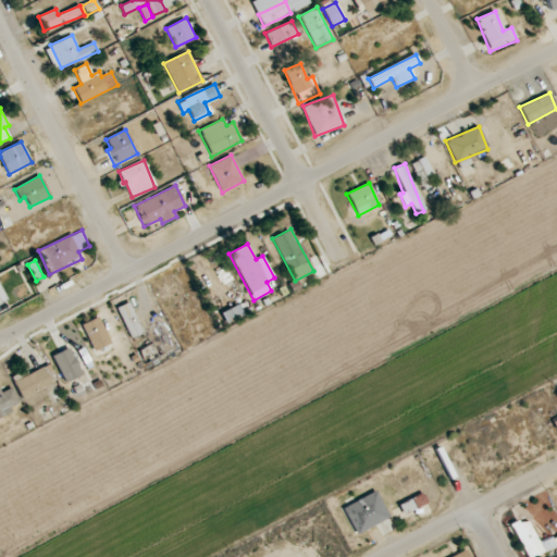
[(128,338),(141,334),(131,302),(119,307),(128,338)]
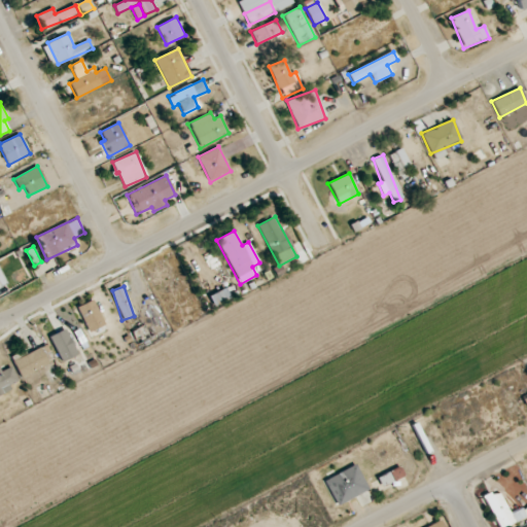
[(88,332),(104,325),(94,300),(77,307),(88,332)]
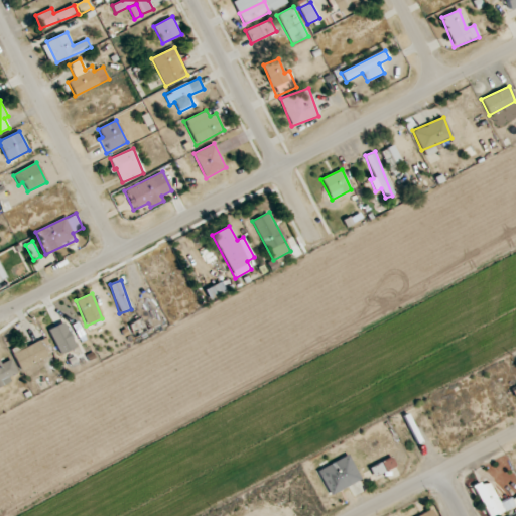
[(76,348),(63,323),(48,330),(60,355),(76,348)]
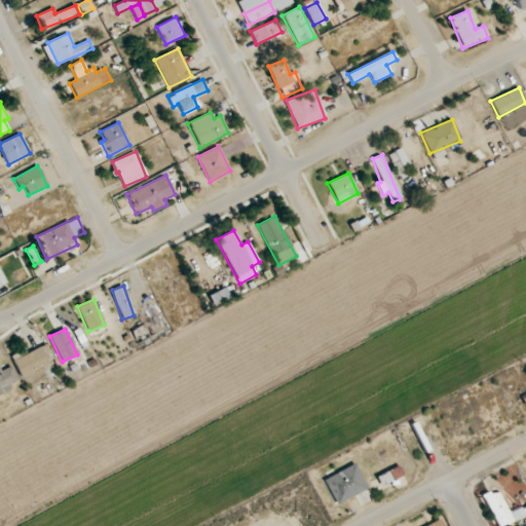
[(11,357),(21,377),(48,364),(40,347),(27,353),(25,350),(11,357)]
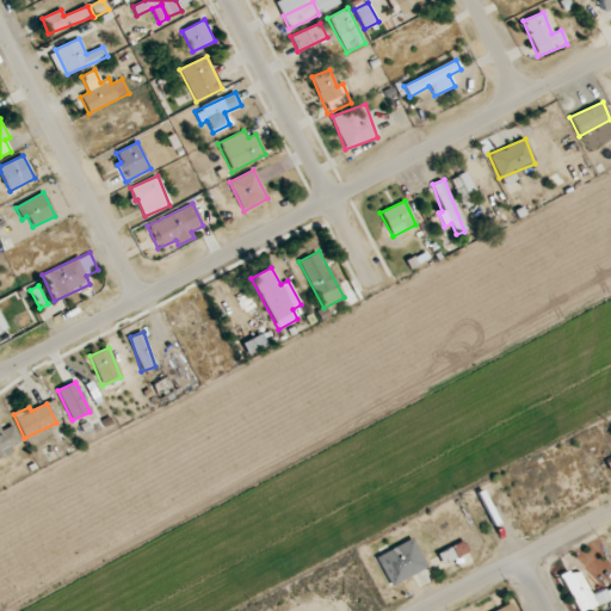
[(375,557),(390,587),(427,567),(412,538),(375,557)]
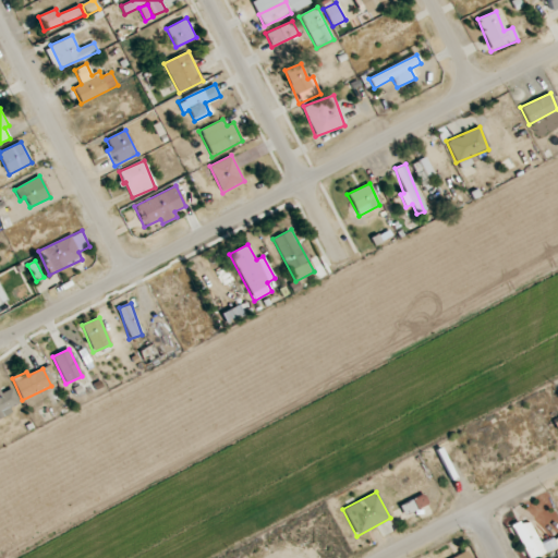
[(529,519),(513,525),(525,557),(533,557),(557,548),(557,536),(538,544),(529,519)]
